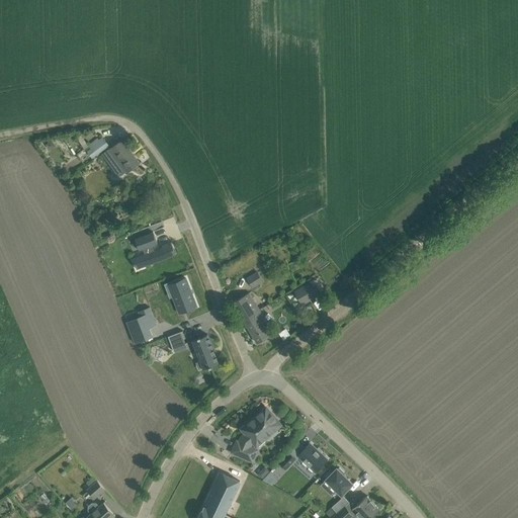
[(87,153),(92,158),(109,145),(103,137),(99,140),(98,139),(89,146),(91,149),(87,153)]
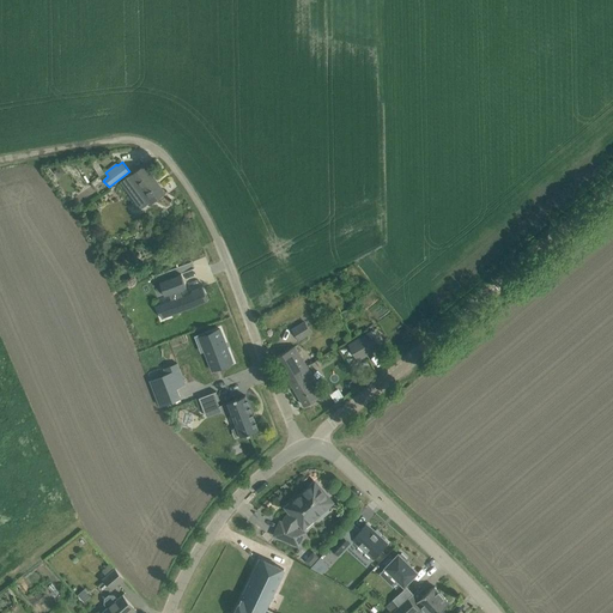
[(126,180),(132,188),(135,186),(149,205),(164,193),(144,165),(126,180)]
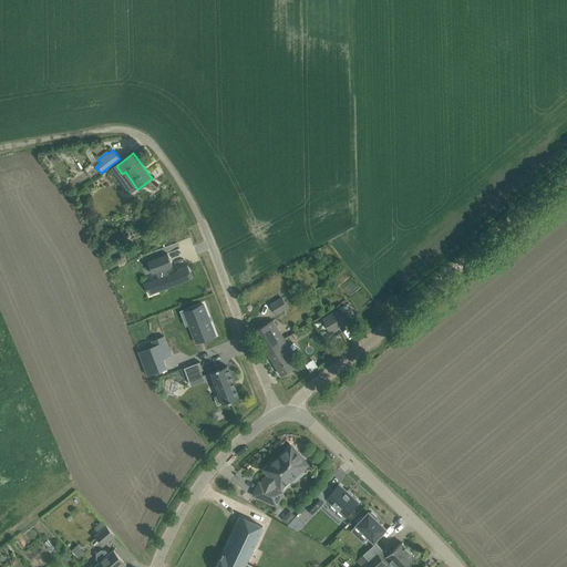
[(96,164),(93,154),(70,160),(72,169),(96,164)]
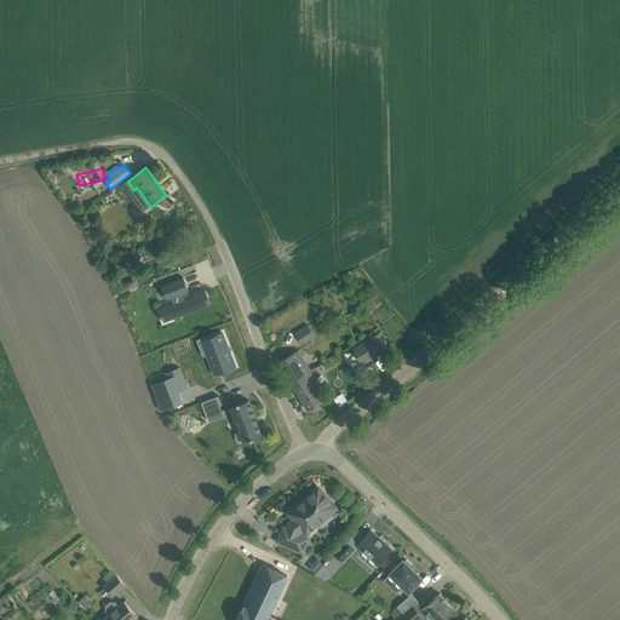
[(189,291),(184,281),(162,290),(166,299),(172,297),(174,302),(168,304),(173,317),(211,304),(206,290),(184,298),(182,293),(189,291)]
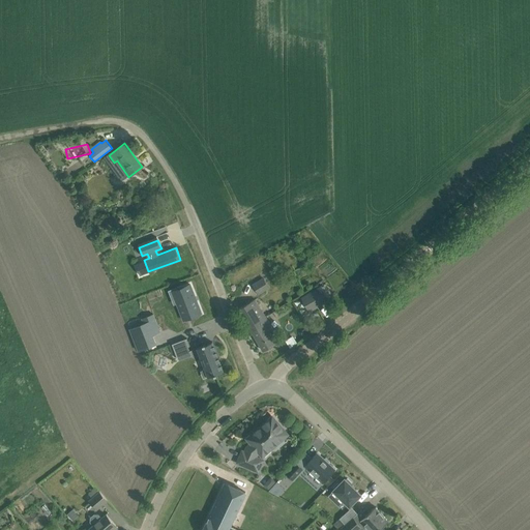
[(265,281),(254,288),(255,288),(259,295),(269,288),(265,281)]
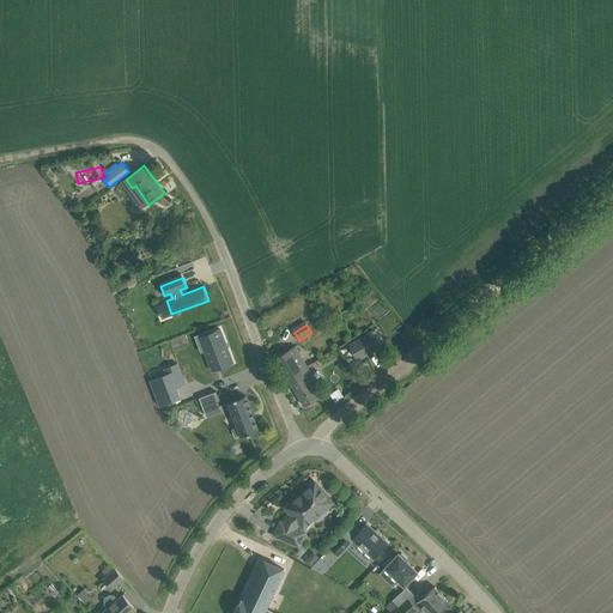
[(220,329),(219,328),(219,329),(205,334),(205,332),(194,335),(194,338),(195,337),(201,352),(205,351),(212,370),(213,370),(232,363),(232,362),(220,329)]
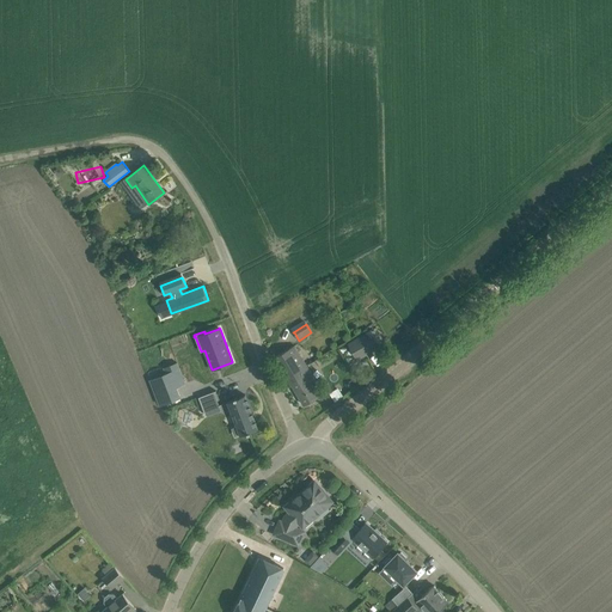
[(380,346),(374,336),(371,330),(348,343),(355,356),(365,352),(366,354),(380,346)]
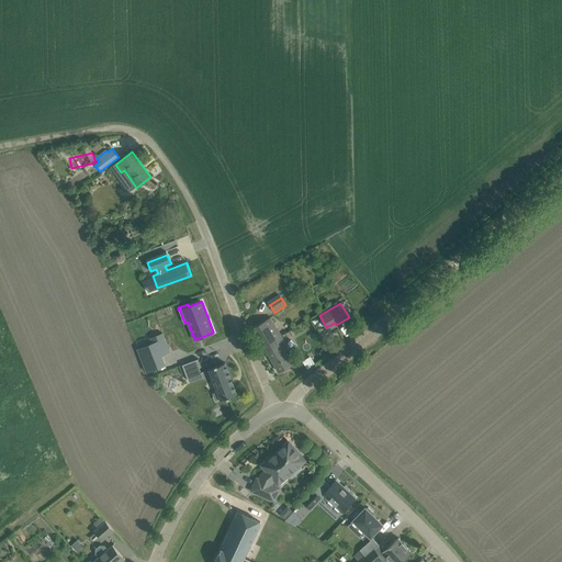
[(266,353),(268,352),(279,372),(296,362),(270,317),(250,329),(266,353)]
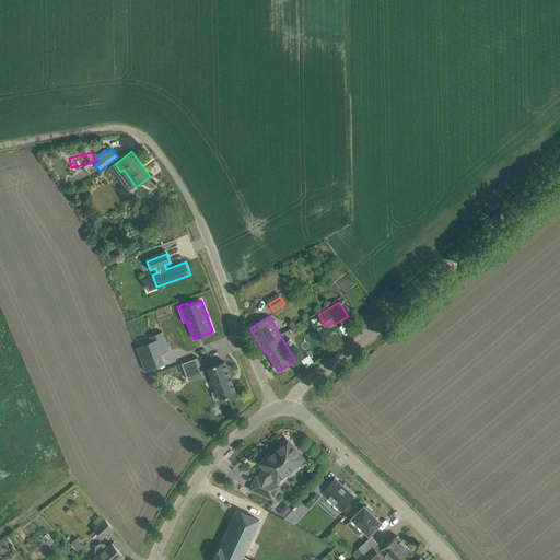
[(162,330),(161,330),(150,335),(152,340),(137,346),(146,370),(164,362),(164,361),(161,353),(168,350),(170,350),(170,349),(168,349),(162,330)]
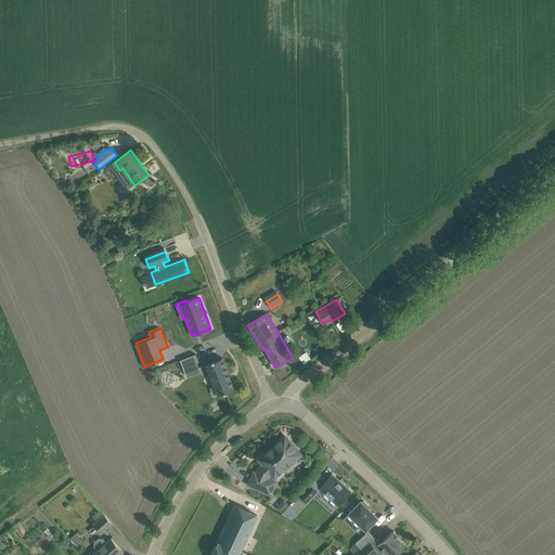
[(307,351),(299,356),(305,364),(311,359),(307,351)]
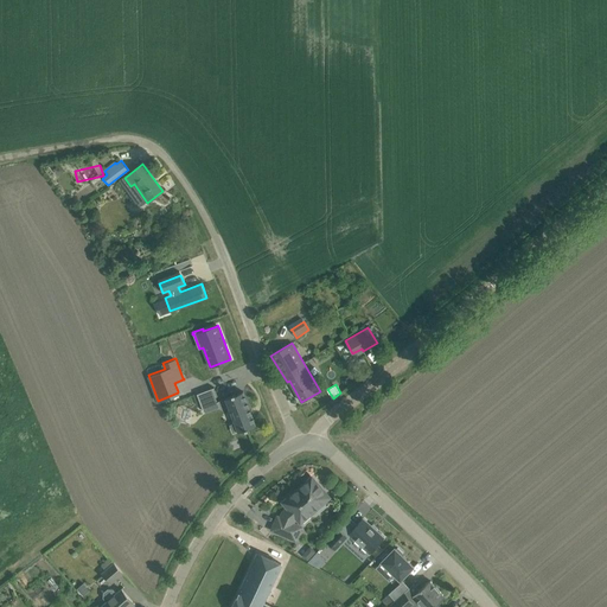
[(215,387),(197,394),(204,411),(205,411),(204,409),(218,403),(218,402),(219,402),(219,401),(217,401),(212,389),(215,388),(215,387)]
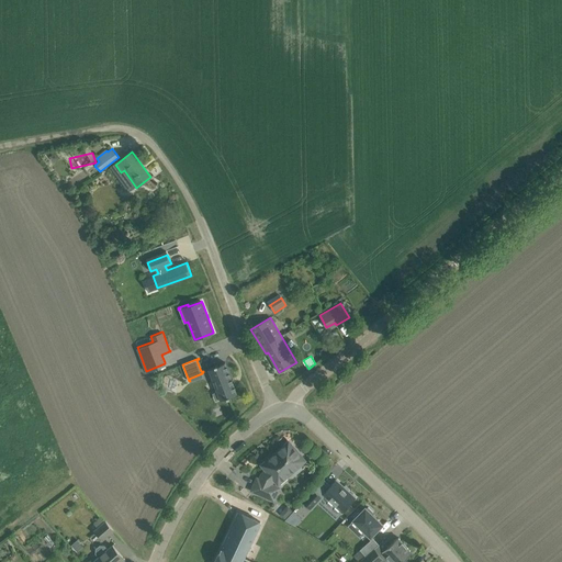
[(215,367),(208,369),(216,392),(220,391),(223,398),(220,400),(220,401),(227,397),(227,398),(231,397),(229,396),(237,394),(225,362),(218,366),(217,364),(215,366),(215,367)]
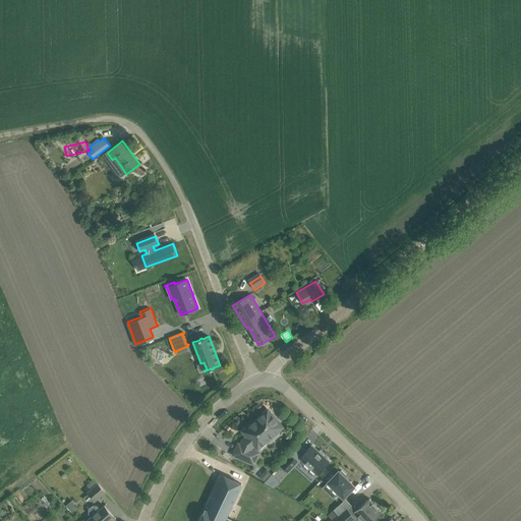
[(233,455),(253,464),(259,452),(255,451),(283,427),(268,410),(243,430),(247,436),(242,440),(240,444),(238,443),(233,455)]
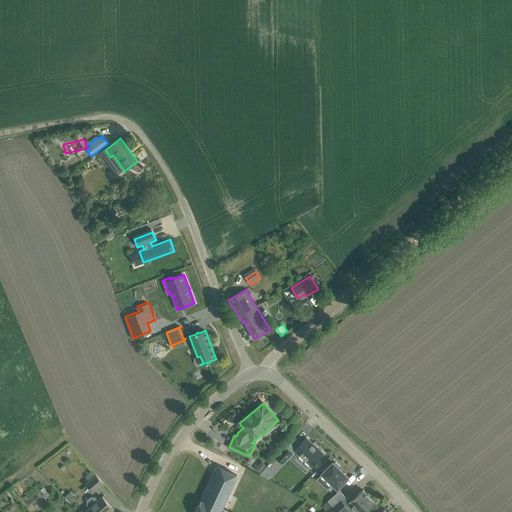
[(294,449),(301,441),(295,435),(288,444),(294,449)]
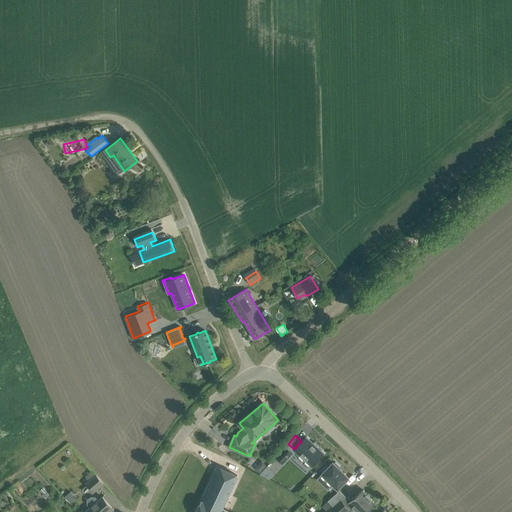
[(302,442),(294,450),(311,466),(312,466),(324,453),(306,437),(302,442)]
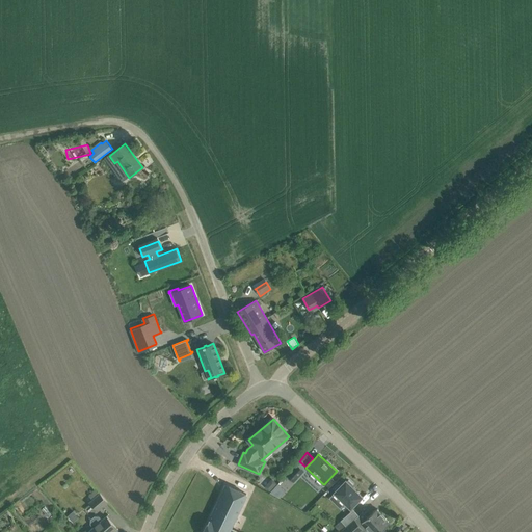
[(297,464),(287,475),(294,481),(300,475),(303,471),(297,464)]
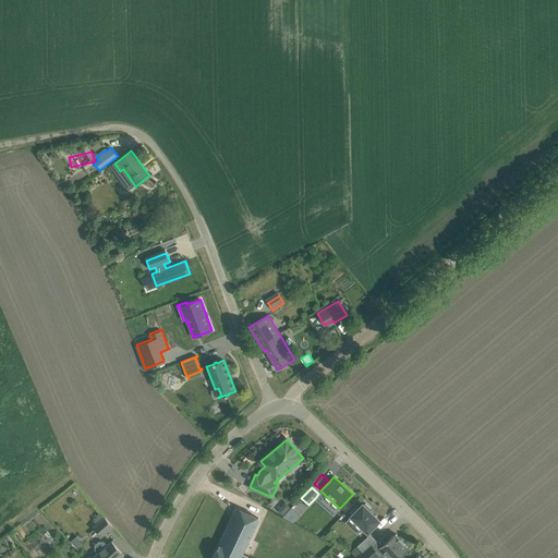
[(351,516),(368,533),(380,520),(370,509),(371,508),(365,504),(364,505),(363,504),(358,510),(355,508),(351,513),(352,514),(351,516)]
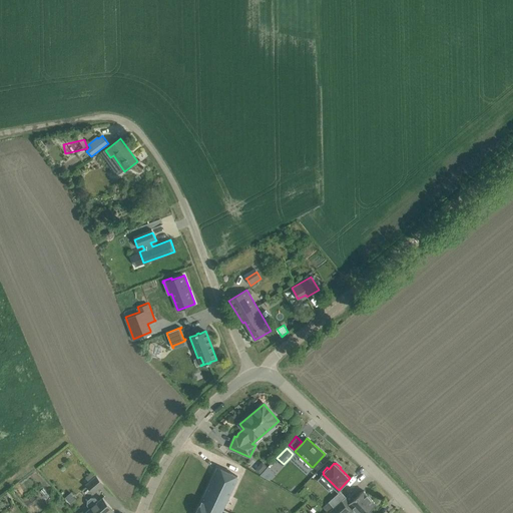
[(218,467),(204,498),(223,507),(229,493),(237,476),(218,467)]
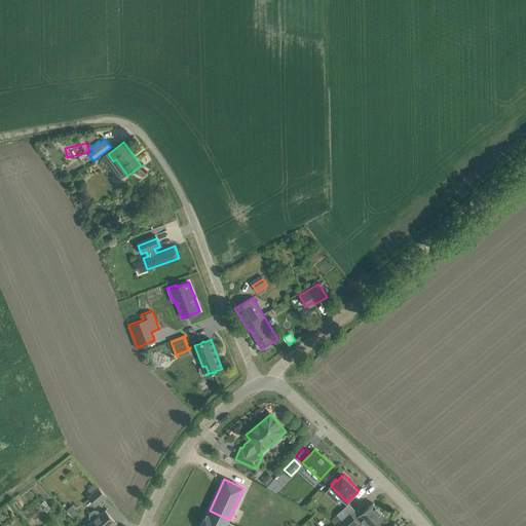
[(88,497),(97,505),(107,496),(99,488),(88,497)]
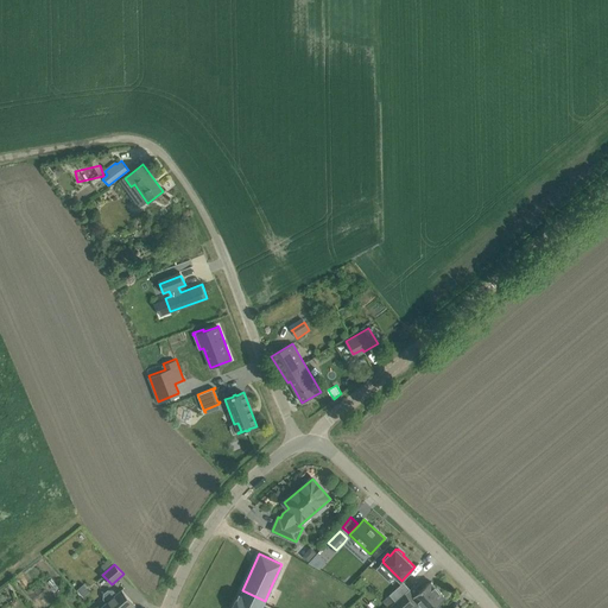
[(415,603),(417,600),(424,607),(434,607),(445,597),(431,581),(415,596),(411,600),(405,593),(396,601),(391,606),(393,607),(410,607),(415,605),(415,603)]
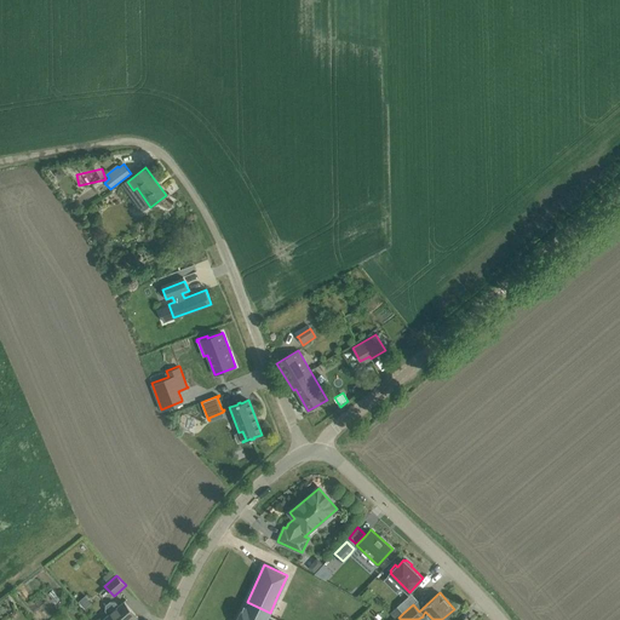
[(413,604),(418,601),(412,593),(397,607),(403,613),(413,604)]
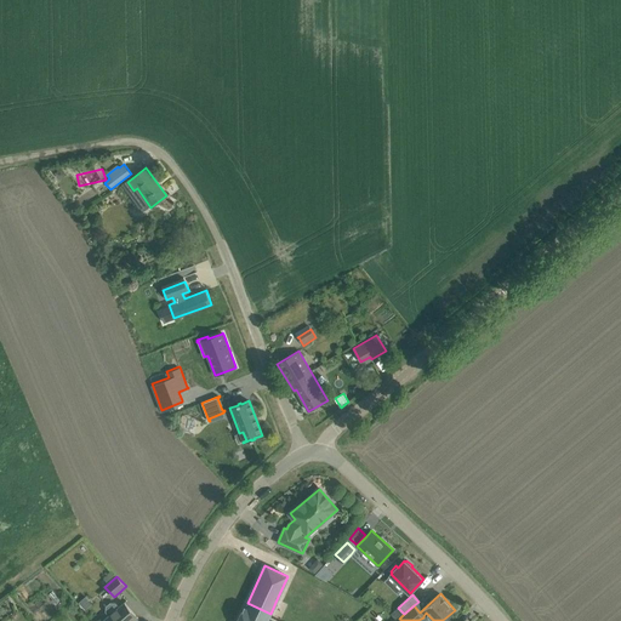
[(134,620),(138,619),(124,602),(119,607),(117,603),(110,602),(107,605),(106,611),(109,615),(103,620),(104,620),(134,620)]
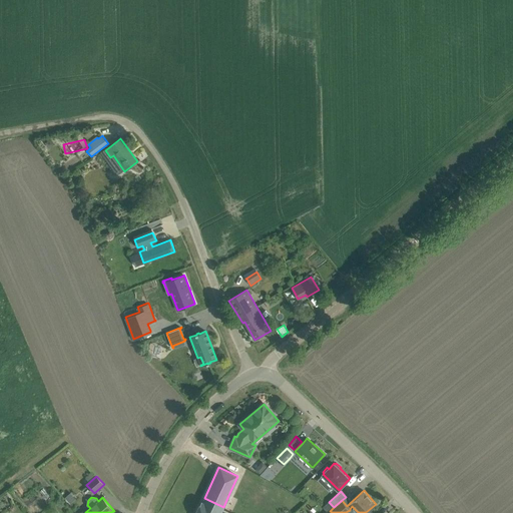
[(204,498),(197,512),(221,512),(223,507),(204,498)]
